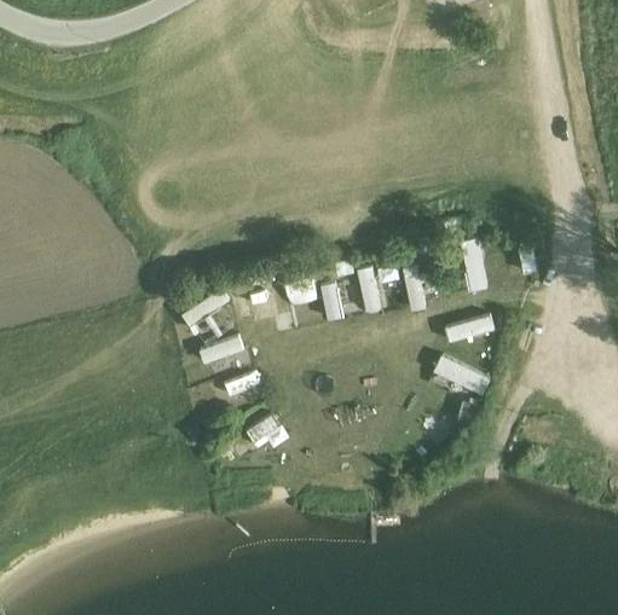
[(479,253),(461,257),(469,291),(487,286),(479,253)]
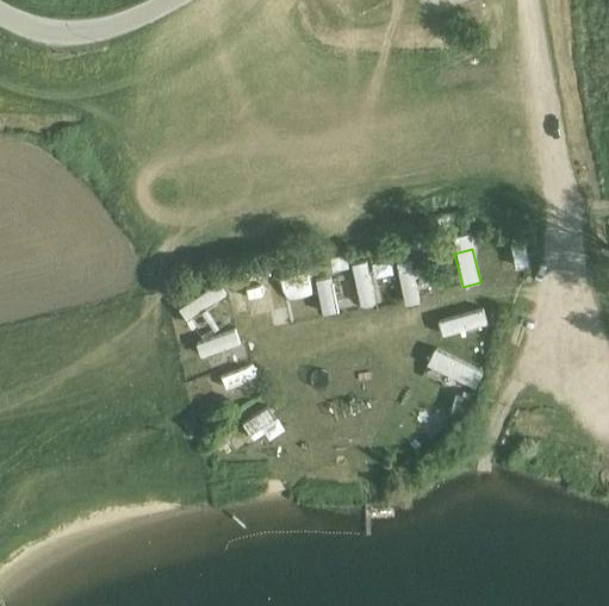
[(410,261),(395,266),(405,307),(422,304),(410,261)]
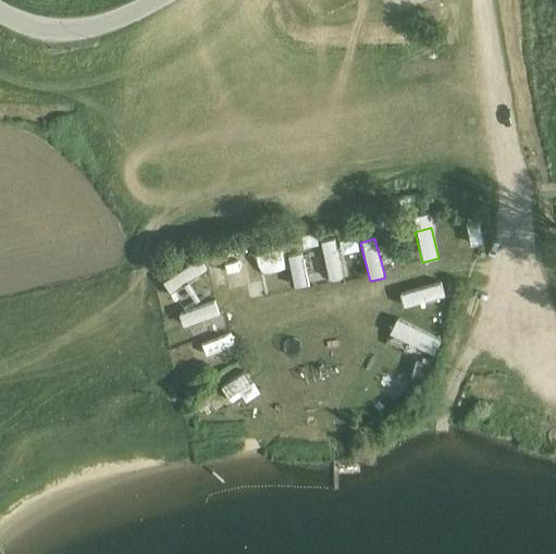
[(322,243),(330,280),(343,278),(335,239),(322,243)]
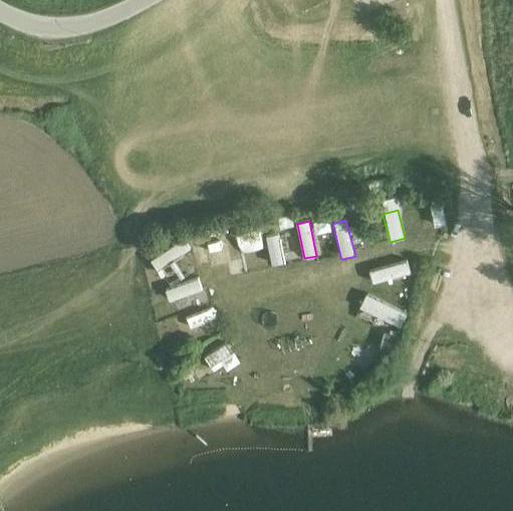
[(266,239),(251,240),(254,269),(268,268),(266,239)]
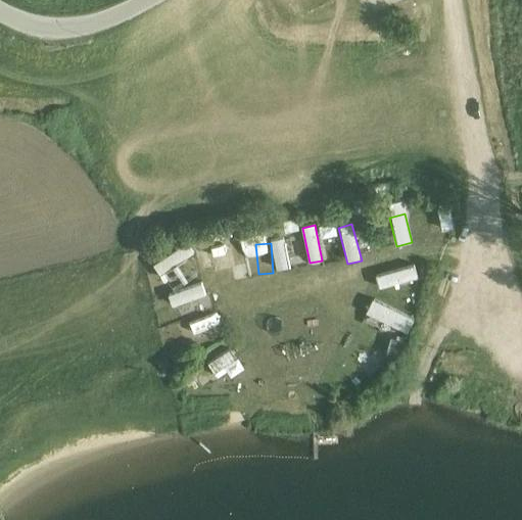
[(375,277),(378,289),(418,279),(415,267),(375,277)]
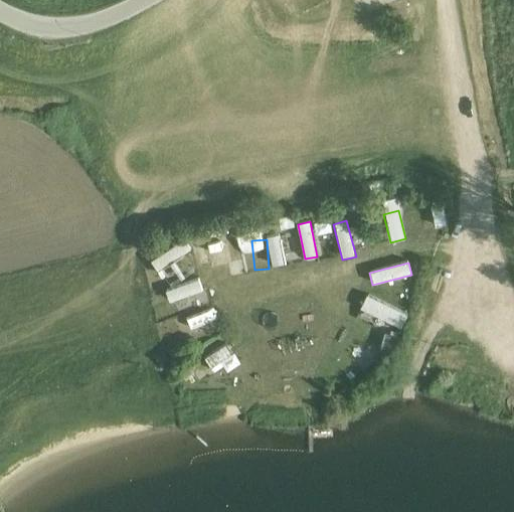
[(200,281),(167,290),(170,301),(202,293),(200,281)]
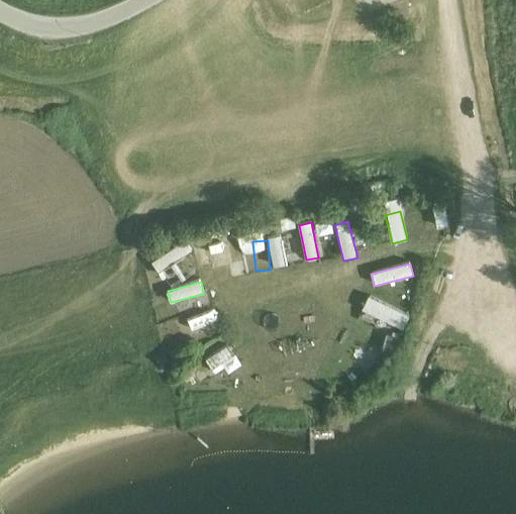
[(369,298),(363,312),(404,329),(410,315),(369,298)]
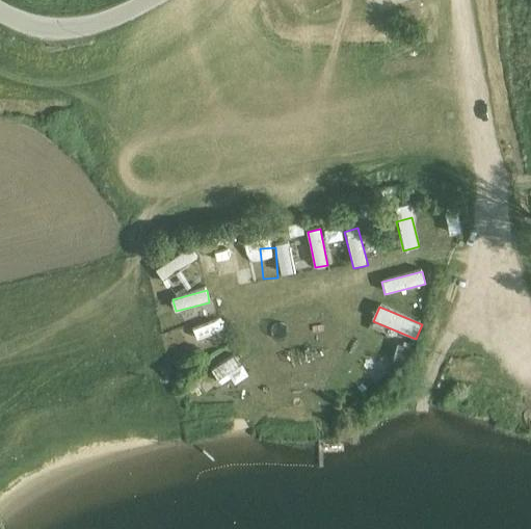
[(379,348),(369,355),(386,379),(396,372),(379,348)]
